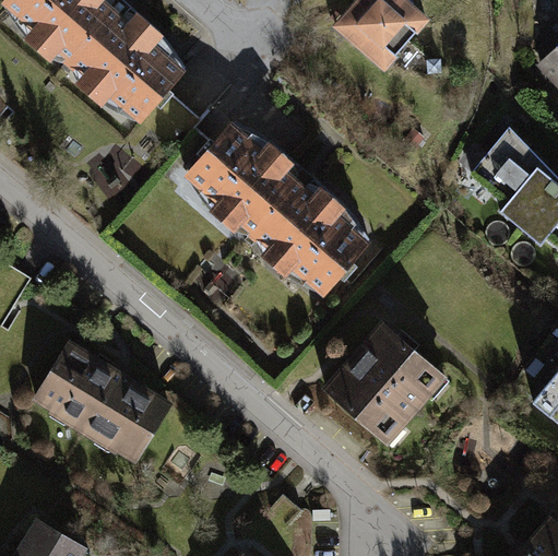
[(0,0),(32,26),(26,33),(54,55),(58,49),(84,71),(80,77),(106,98),(109,94),(143,122),(193,64),(162,37),(167,30),(140,7),(133,14),(117,0),(0,0)]
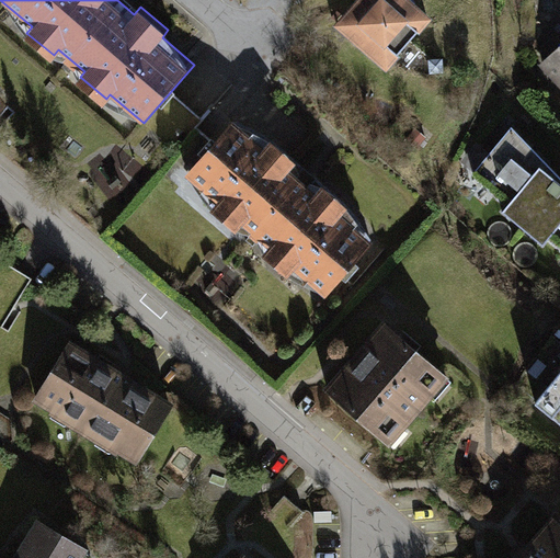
[(410,0),(354,0),(332,26),(386,72),(432,18),(410,0)]
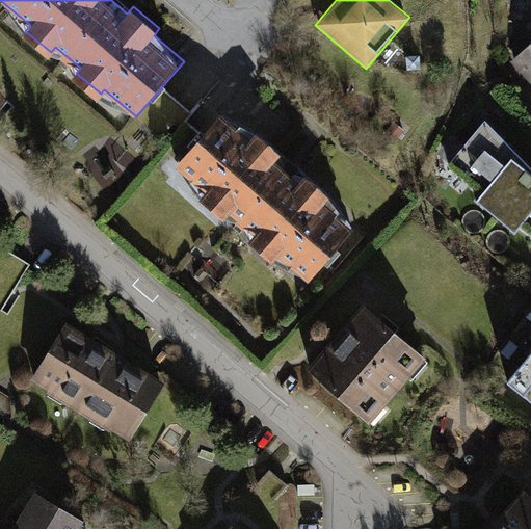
[(530,44),(509,64),(530,87),(530,44)]
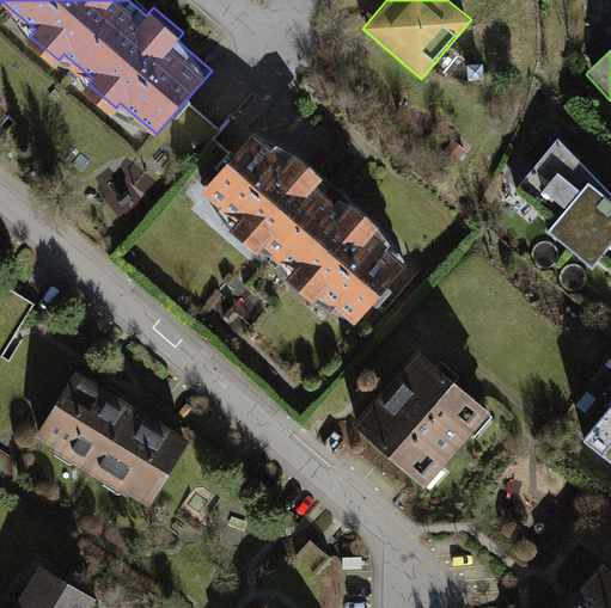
[(257,128),(203,190),(237,220),(232,226),(261,251),(267,244),(295,269),(291,274),(318,299),(323,293),(359,325),(414,260),(379,231),(385,223),(355,197),(348,206),(319,180),(327,172),(299,148),(292,158),(257,128)]
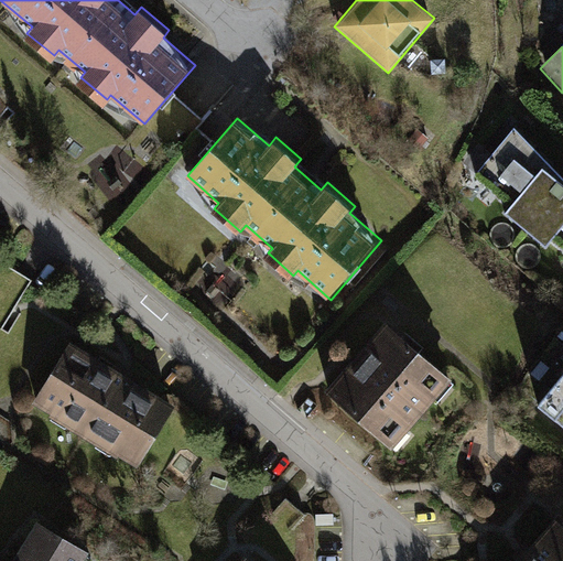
[(508,204),(504,211),(545,245),(550,239),(562,249),(562,179),(512,126),(472,176),(508,204)]
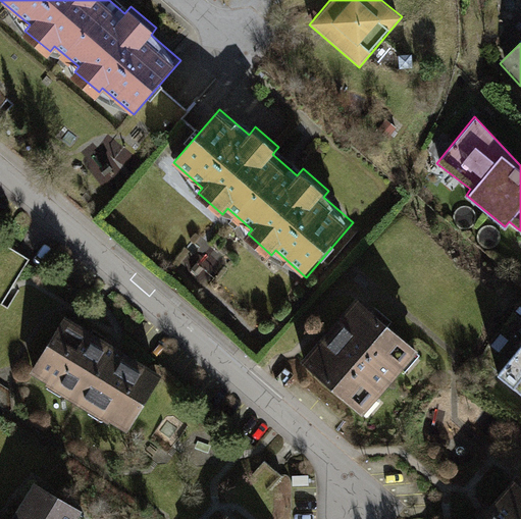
[(418,365),(358,312),(301,377),(361,430),(418,365)]
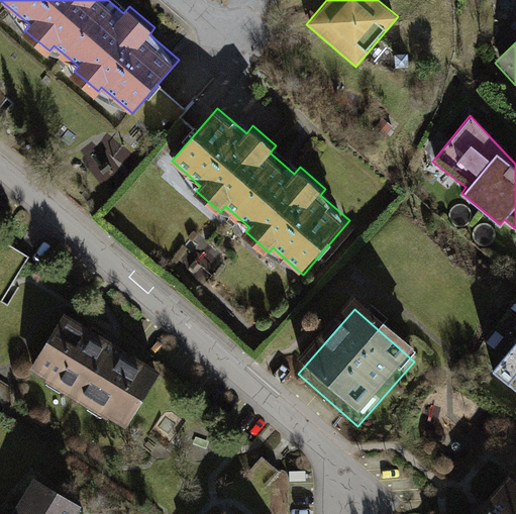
[(159,384),(64,328),(32,383),(126,438),(159,384)]
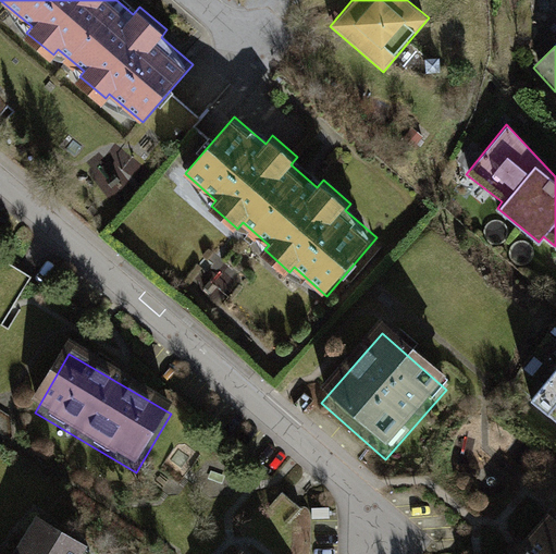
[(555,365),(530,397),(555,418),(555,365)]
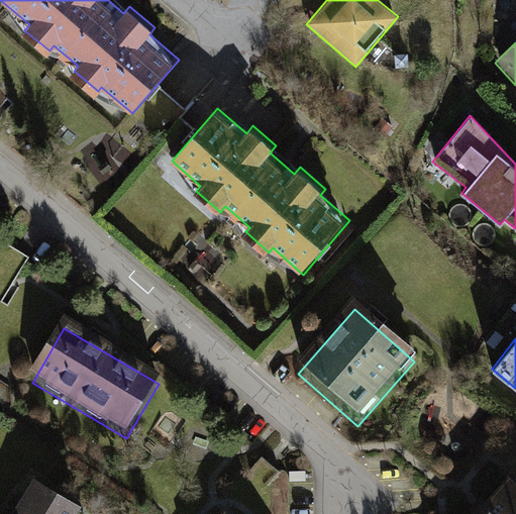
[(515,513),(515,482),(508,476),(474,513),(515,513)]
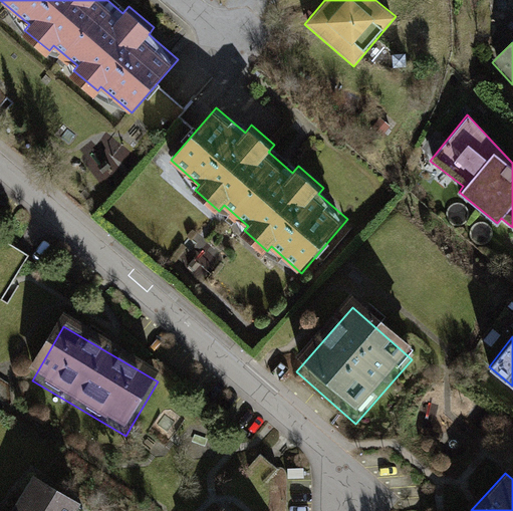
[(82,510),(85,506),(39,480),(21,510),(82,510)]
